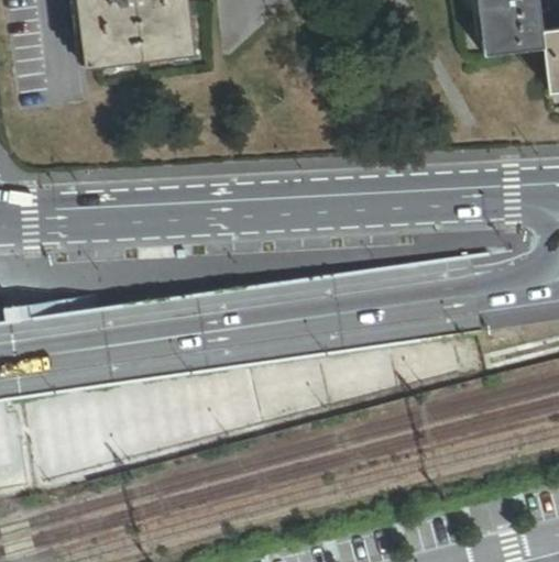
[(74,0),(84,69),(194,55),(186,0),(74,0)]
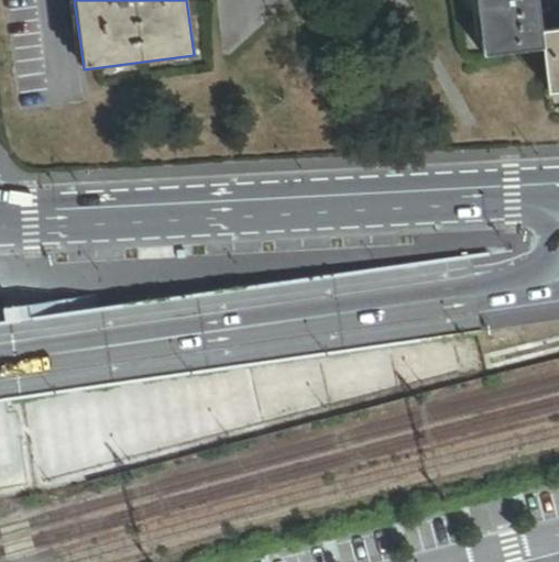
[(547,50),(545,31),(543,14),(540,0),(478,0),(485,57),(547,50)]
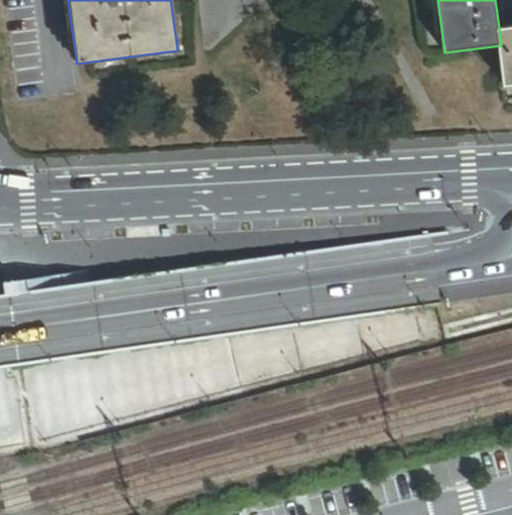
[(495,0),(497,13),(507,12),(505,0),(495,0)]
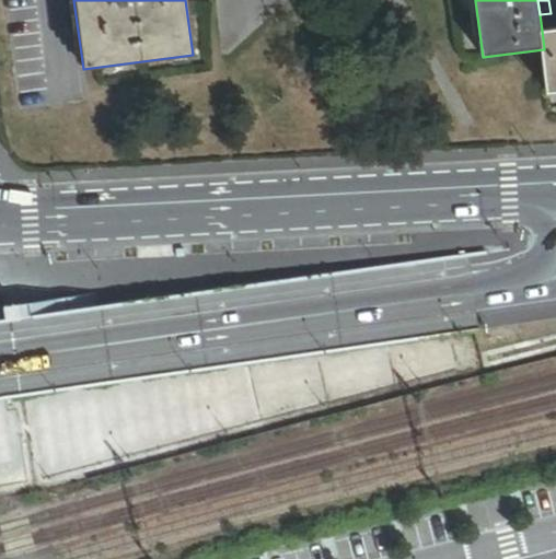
[(555,28),(542,31),(544,49),(549,89),(555,88),(555,28)]
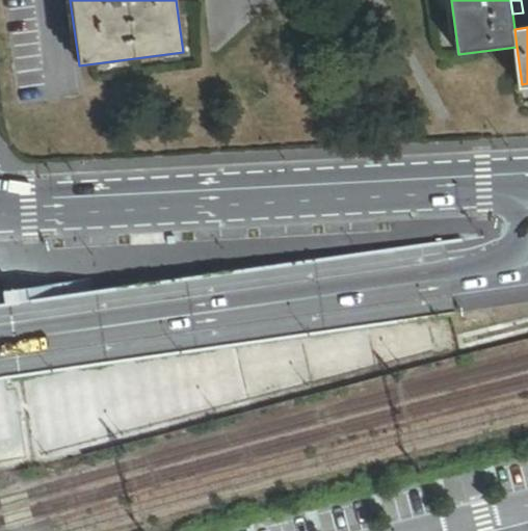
[(359,349),(319,359),(321,369),(361,359),(359,349)]
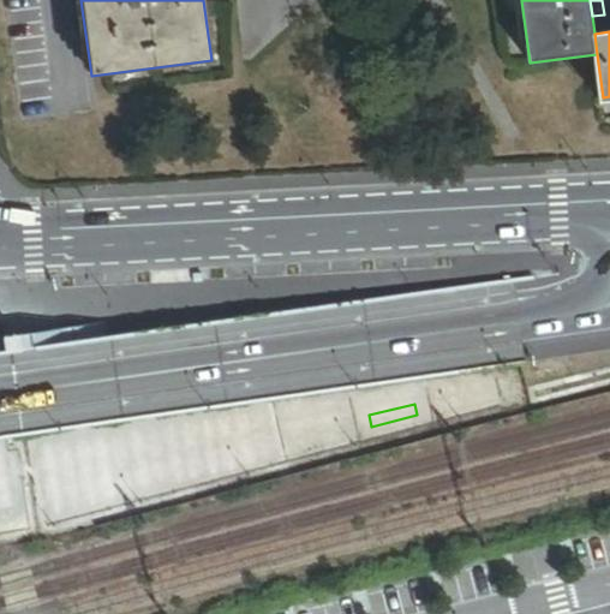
[(371,427),(377,451),(423,439),(417,415),(371,427)]
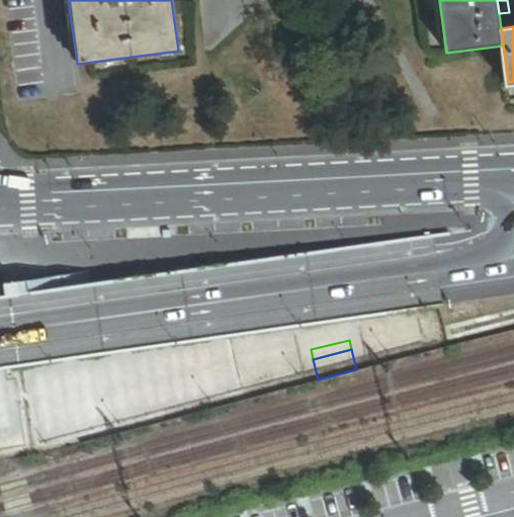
[(76,399),(68,394),(59,398),(58,407),(66,412),(74,408),(76,399)]
